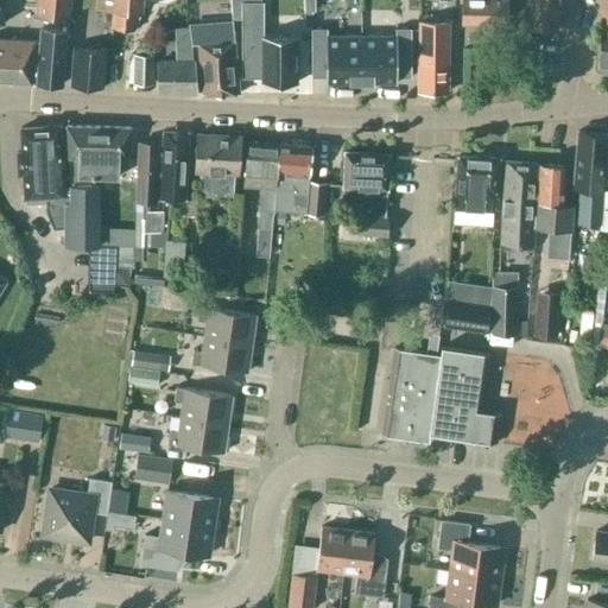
[(70,0),(37,0),(36,17),(69,19),(70,0)]
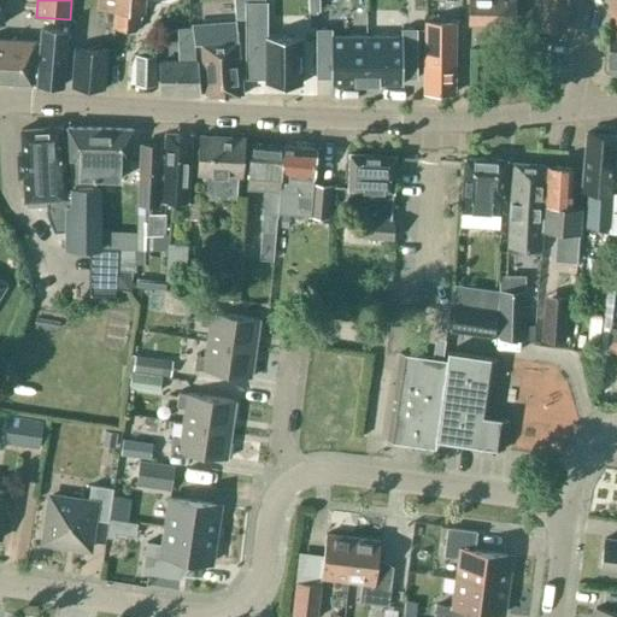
[(98,0),(98,9),(117,10),(115,28),(136,30),(137,11),(142,12),(144,0),(98,0)]
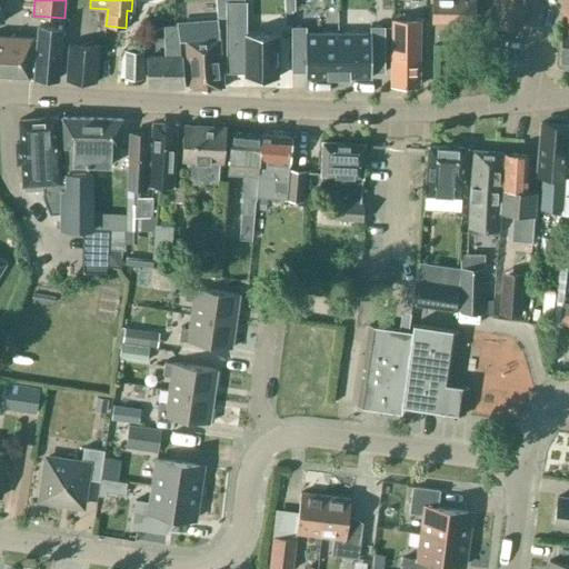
[(213,0),(215,17),(225,17),(225,72),(245,72),(245,78),(246,78),(255,78),(278,78),(278,35),(278,33),(246,33),(246,1),(226,1),(225,0),(213,0)]
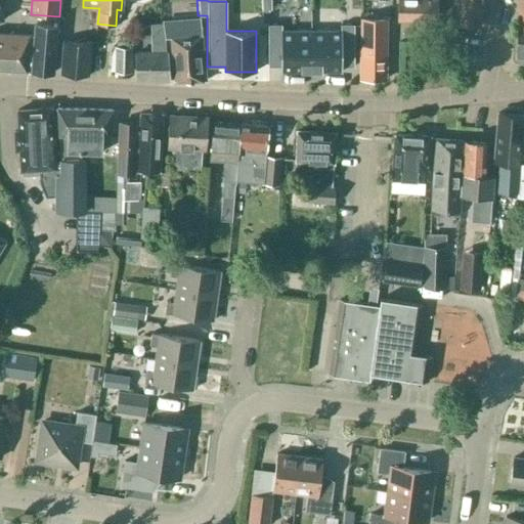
[(436,20),(445,20),(446,9),(436,8),(436,0),(398,0),(398,20),(436,20)]
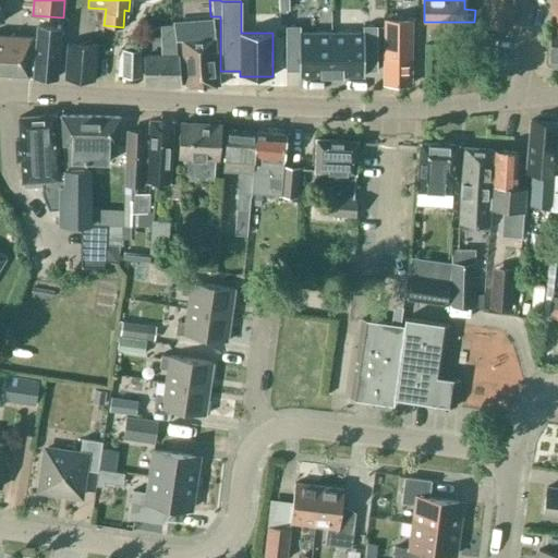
[(476,0),(475,10),(474,22),(484,23),(510,27),(513,0),(476,0)]
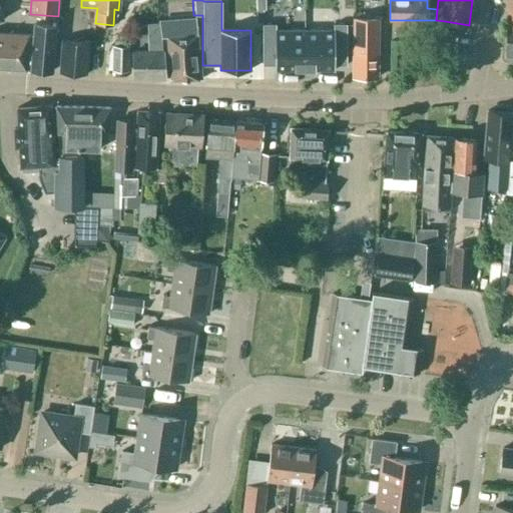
[(354,20),(354,54),(377,55),(377,20),(354,20)]
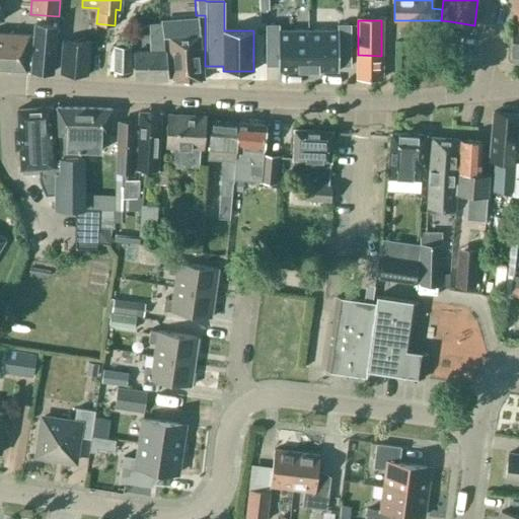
[(36,23),(31,70),(53,72),(57,25),(36,23)]
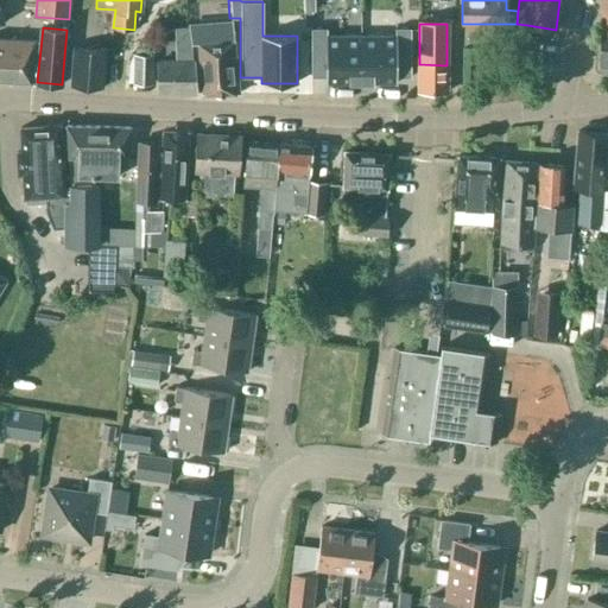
[(325,30),(311,30),(311,77),(325,77),(325,84),(361,84),(361,37),(325,37),(325,30)]
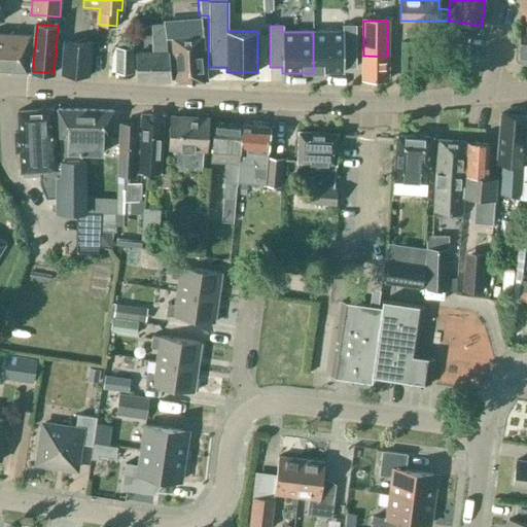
[(344,33),(313,32),(313,73),(344,74),(344,67),(356,67),(356,26),(344,26),(344,33)]
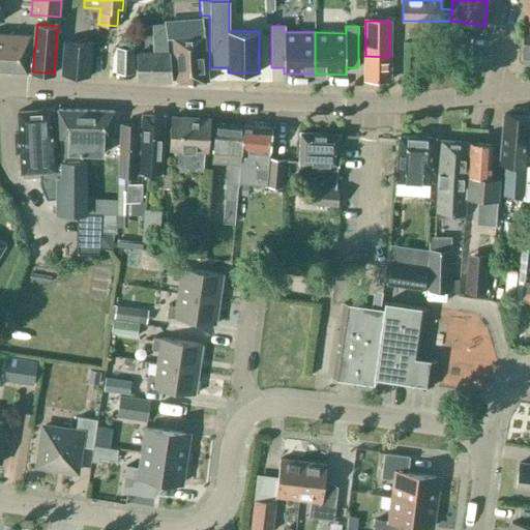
[(0,69),(28,71),(30,35),(0,32),(0,69)]
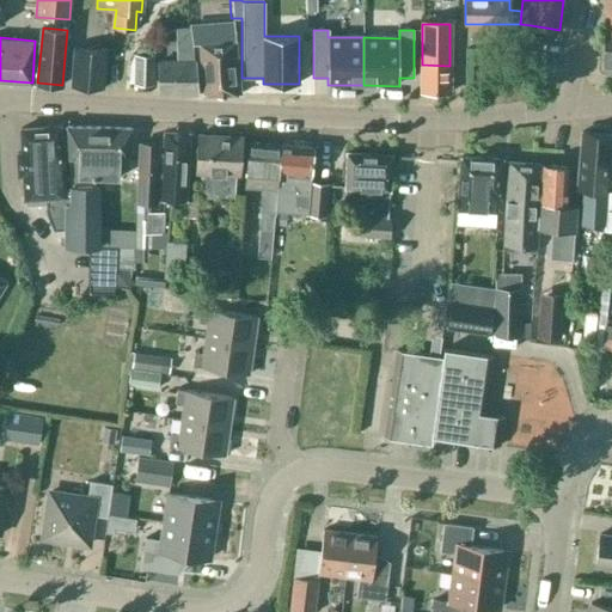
[(203,95),(240,93),(236,42),(199,44),(203,95)]
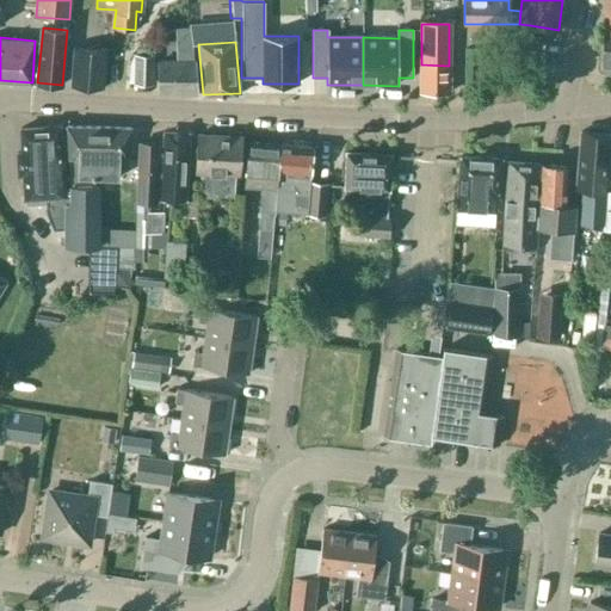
[(103,87),(106,49),(74,47),(71,86),(103,87)]
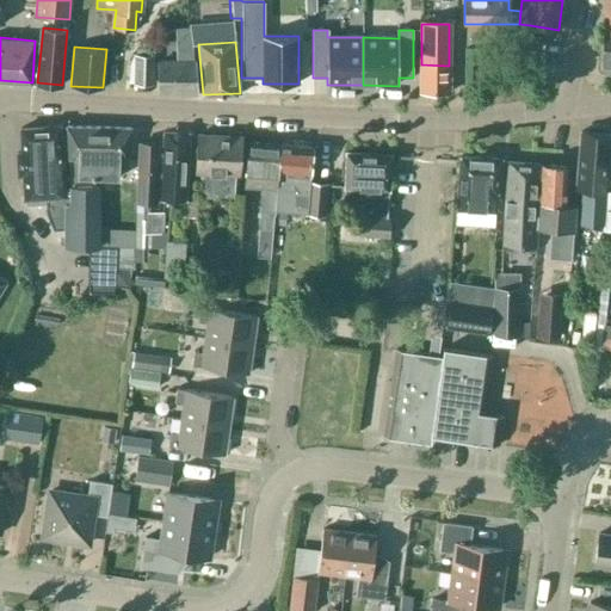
[(180,50),(180,60),(180,62),(160,61),(159,92),(196,93),(193,51),(180,50)]
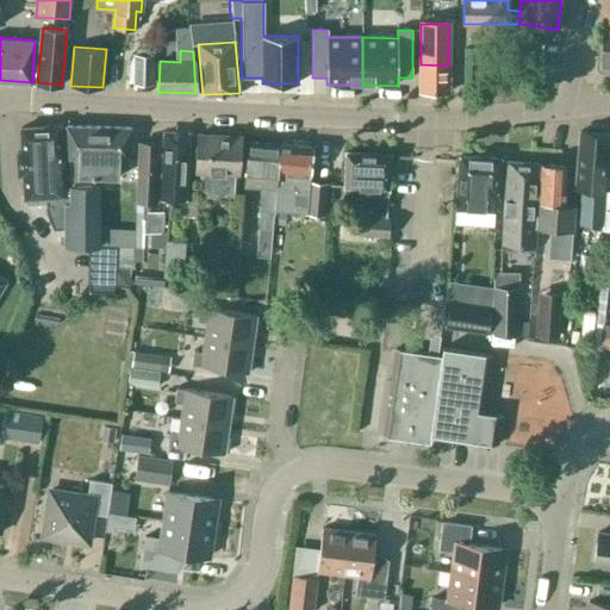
[(154,55),(135,54),(134,83),(153,85),(154,55)]
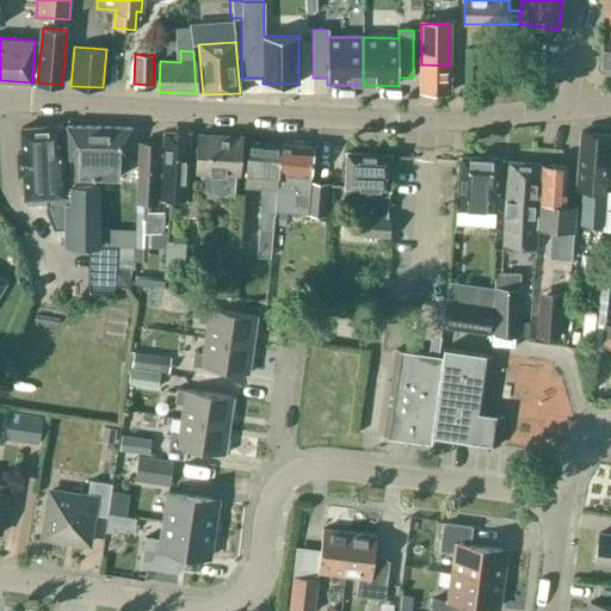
[(449,66),(421,65),(420,65),(420,92),(450,92),(450,66),(449,66)]
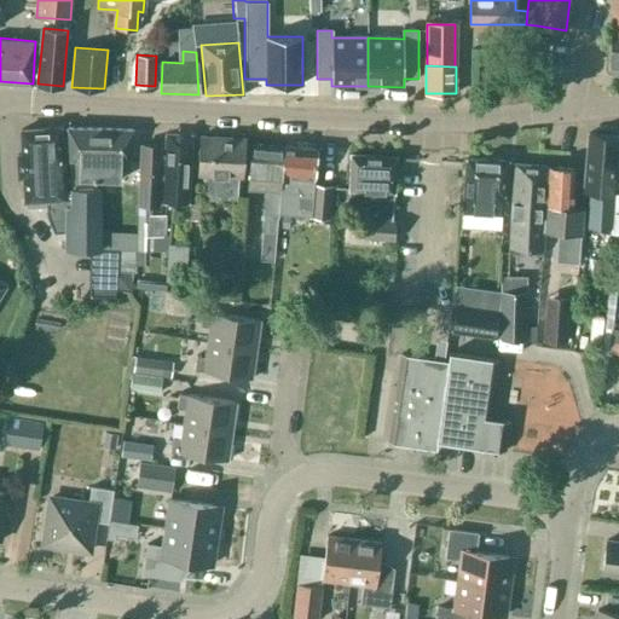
[(65,127),(70,189),(79,189),(79,179),(121,179),(122,161),(131,161),(132,129),(65,127)]
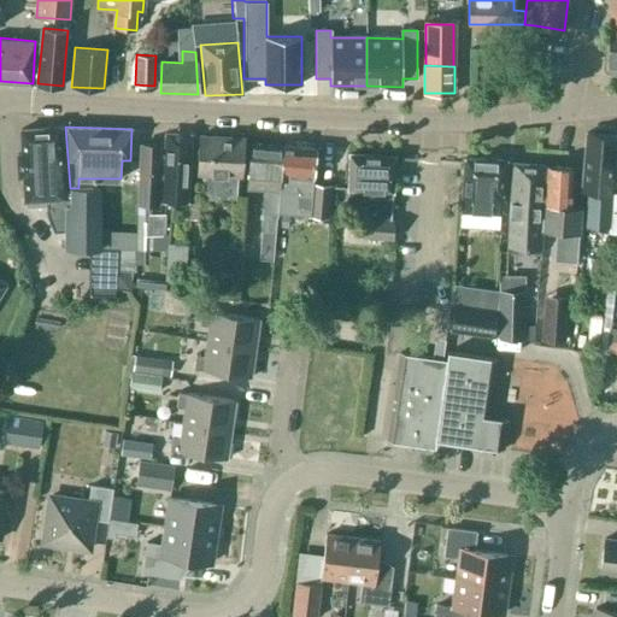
[(59,128),(21,130),(23,156),(17,156),(18,177),(24,176),(25,201),(64,199),(59,128)]
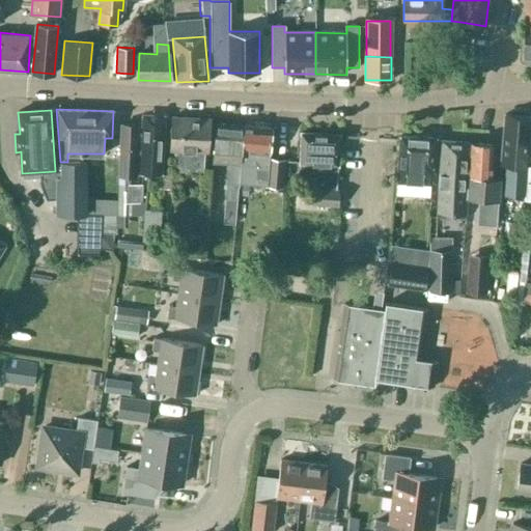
[(501,151),(507,151),(526,154),(527,154),(529,128),(530,127),(530,116),(530,117),(530,116),(504,114),(501,151)]
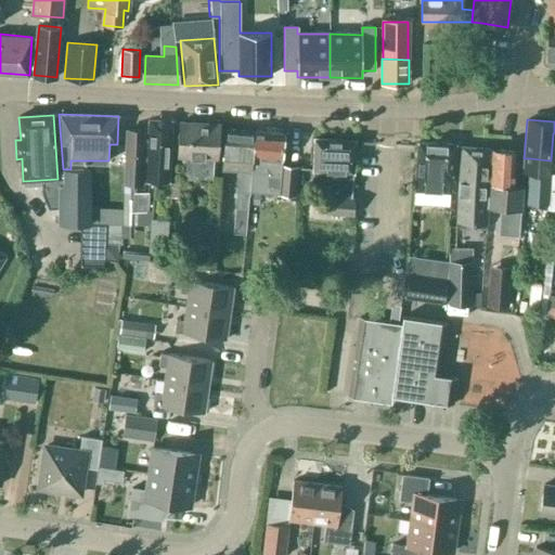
[(170,121),(150,120),(150,130),(126,129),(124,185),(143,185),(144,180),(168,181),(170,121)]
